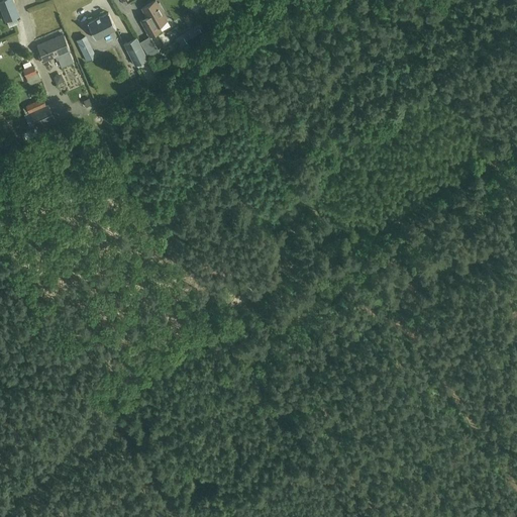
[(12,0),(2,0),(0,1),(0,7),(5,21),(7,21),(16,17),(19,16),(12,0)]
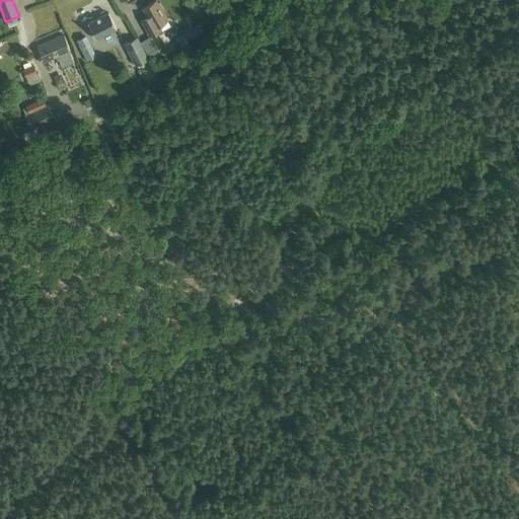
[(156,0),(143,8),(150,20),(144,24),(151,36),(161,30),(159,25),(168,20),(163,11),(165,10),(160,2),(158,3),(156,0)]
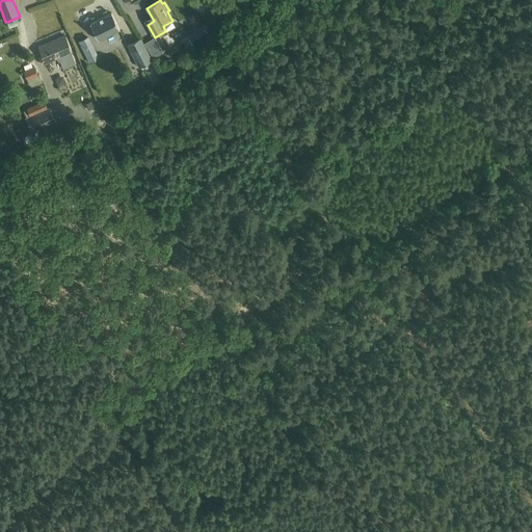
[(91,24),(90,24),(100,41),(100,40),(121,29),(112,12),(111,14),(91,24)]
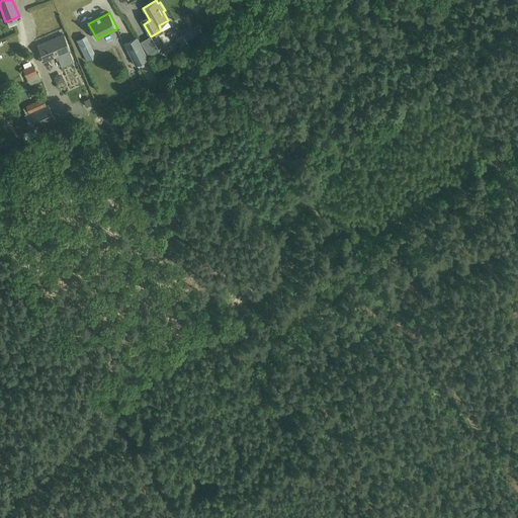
[(200,27),(184,36),(188,45),(205,35),(200,27)]
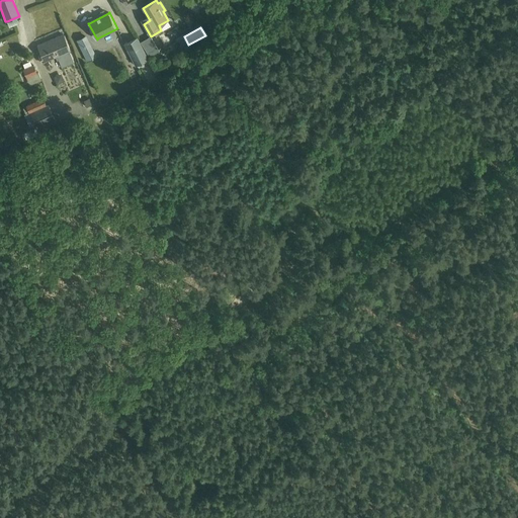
[(74,62),(69,51),(71,51),(65,34),(38,46),(41,54),(39,56),(41,62),(56,57),(57,60),(59,59),(62,67),(74,62)]
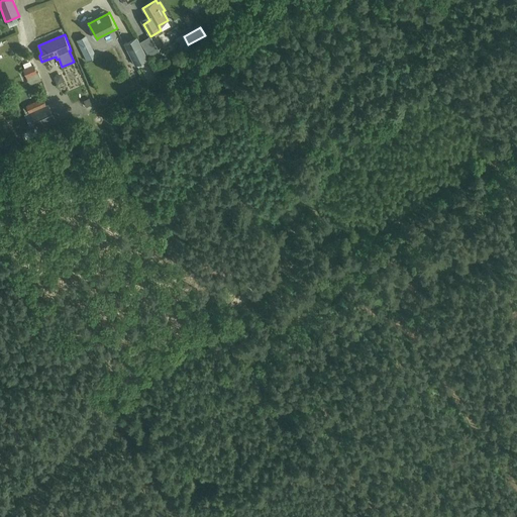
[(81,49),(89,45),(84,35),(77,39),(81,49)]
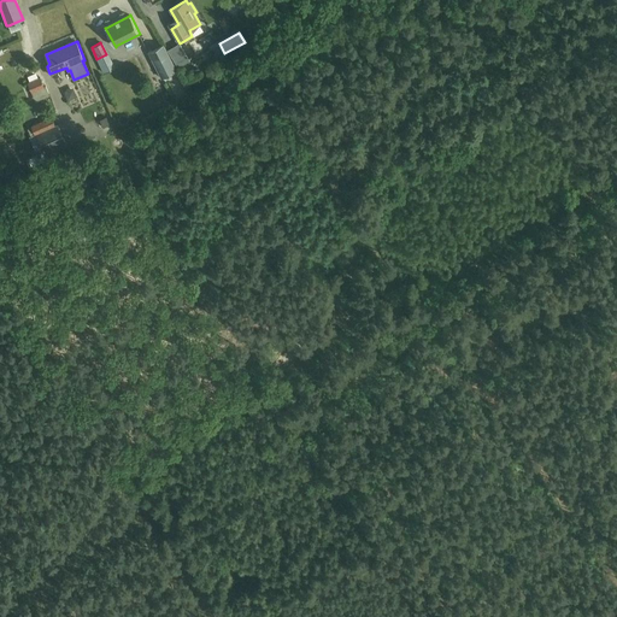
[(164,45),(150,52),(163,77),(177,70),(164,45)]
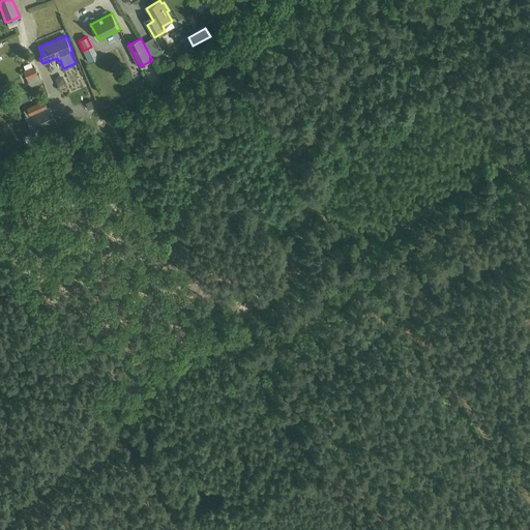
[(34,66),(24,70),(27,80),(38,75),(34,66)]
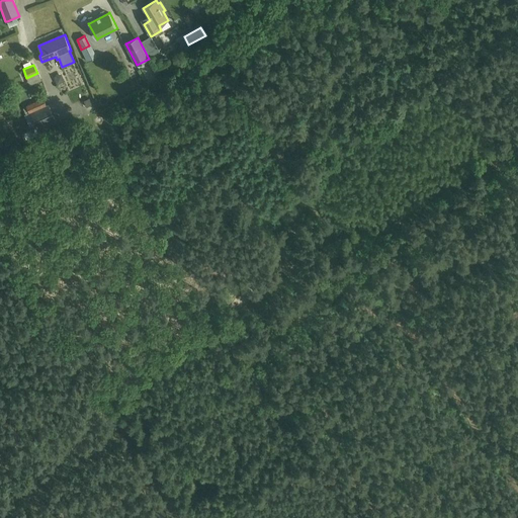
[(89,97),(83,100),(86,106),(92,103),(89,97)]
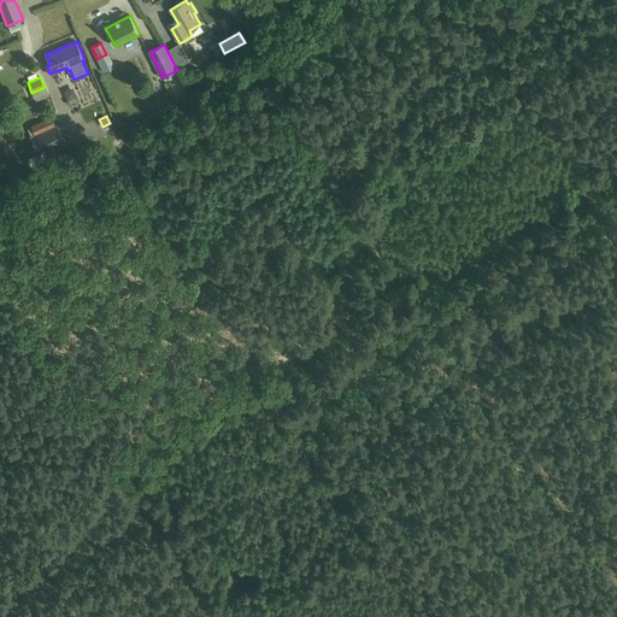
[(42,150),(43,152),(66,142),(58,124),(56,125),(51,117),(31,125),(31,127),(28,129),(31,135),(29,136),(36,153),(42,150)]
